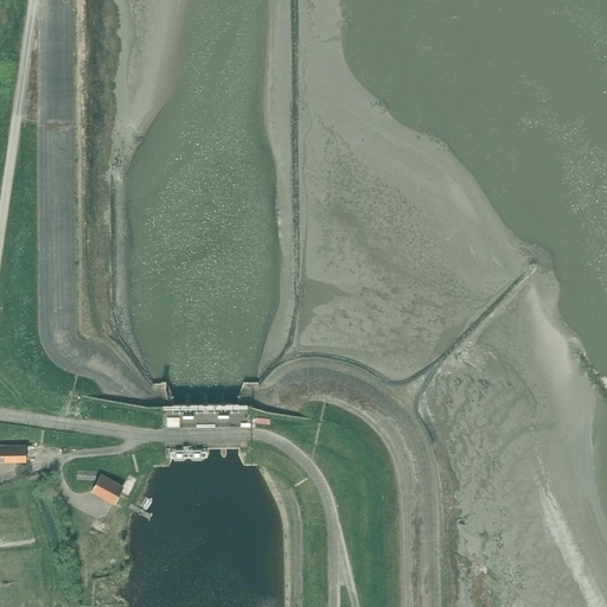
[(0,461),(26,461),(26,446),(0,446),(0,461)]
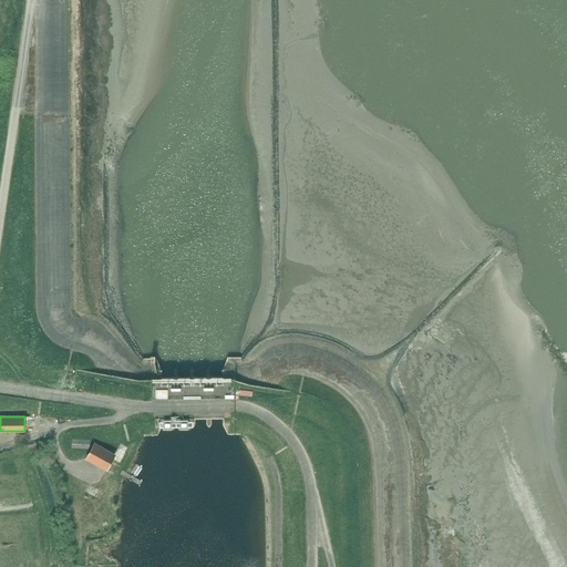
[(112,460),(114,455),(94,445),(88,459),(106,470),(112,460)]
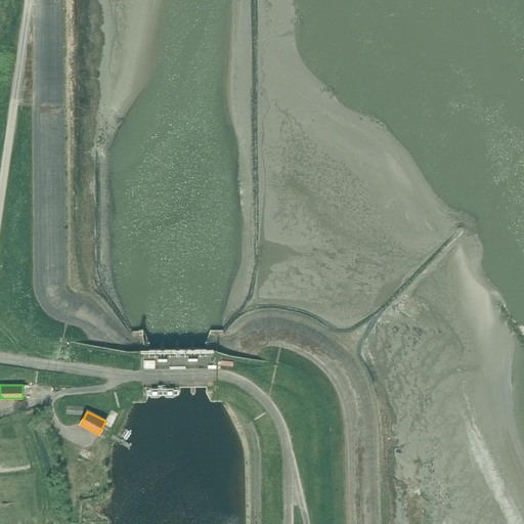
[(111,411),(105,421),(103,425),(112,429),(119,415),(111,411)]
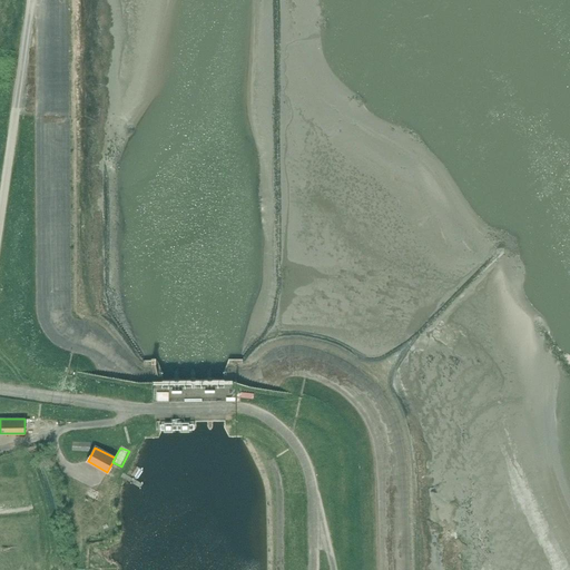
[(100,503),(102,499),(105,497),(91,489),(87,495),(100,503)]
